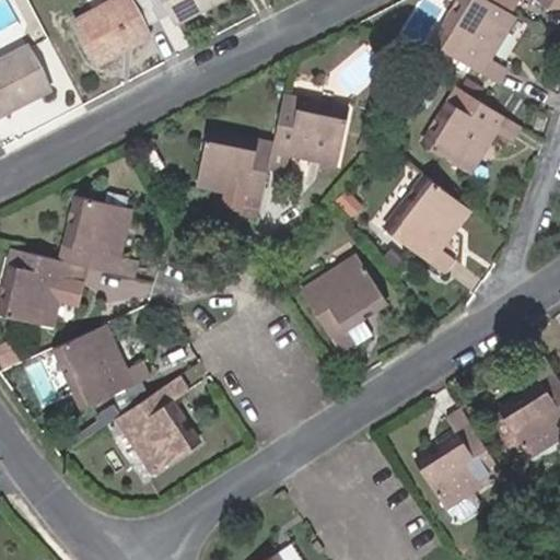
[(141,26),(155,20),(144,0),(107,0),(68,21),(89,60),(123,41),(126,48),(148,37),(141,26)]
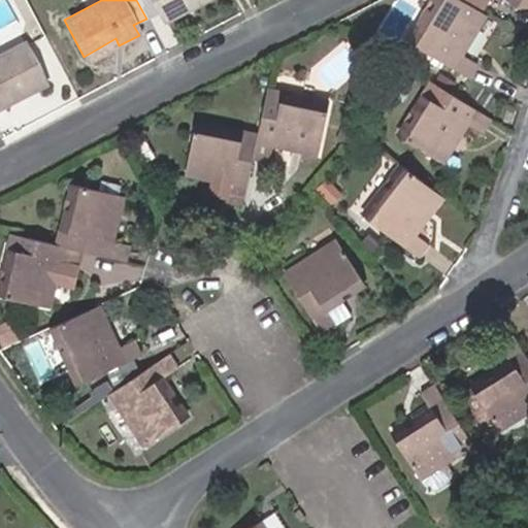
[(136,0),(146,19),(158,12),(162,24),(180,13),(177,6),(190,0),(136,0)]
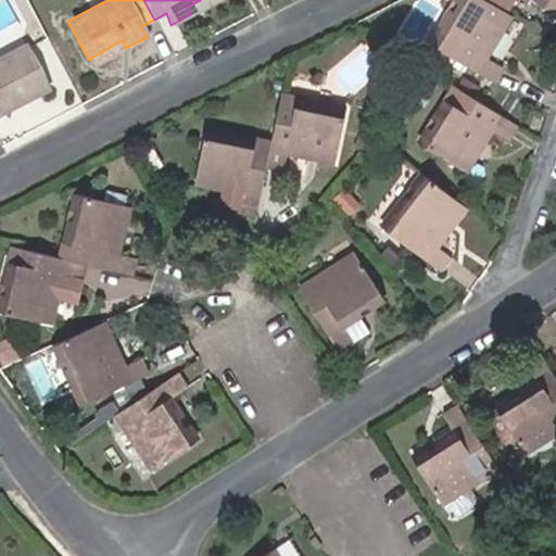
[(200,0),(187,7),(190,14),(217,0),(200,0)]
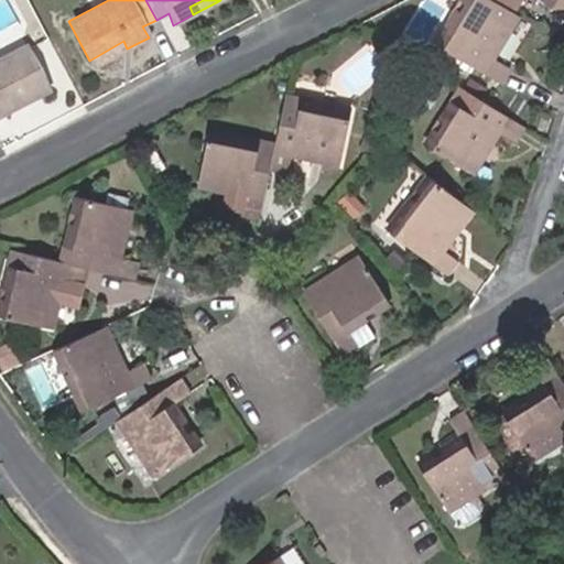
[(490,0),(462,0),(436,42),(501,83),(510,68),(491,56),(503,38),(499,34),(503,25),(509,29),(517,17),(514,15),(490,0)]
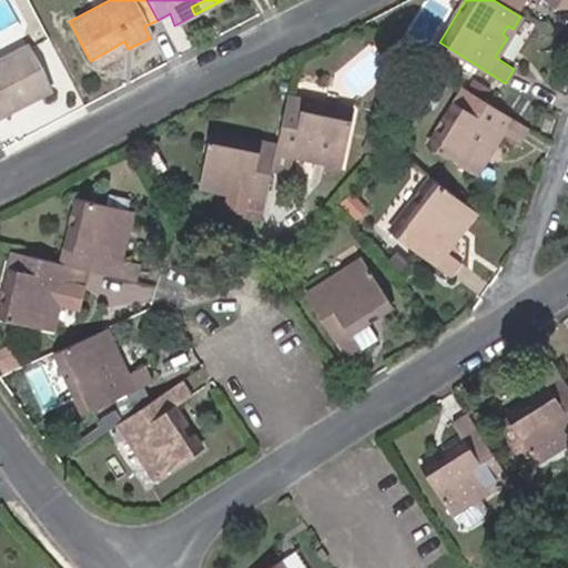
[(494,0),(518,16),(527,0),(543,0),(556,8),(560,0),(494,0)]
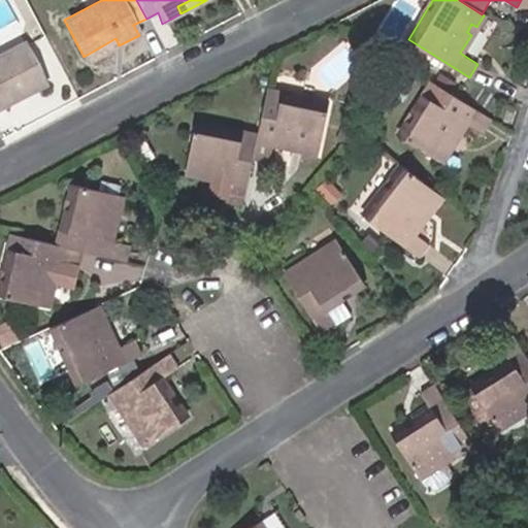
[(471,35),(476,27),(471,24),(467,32),(471,35)]
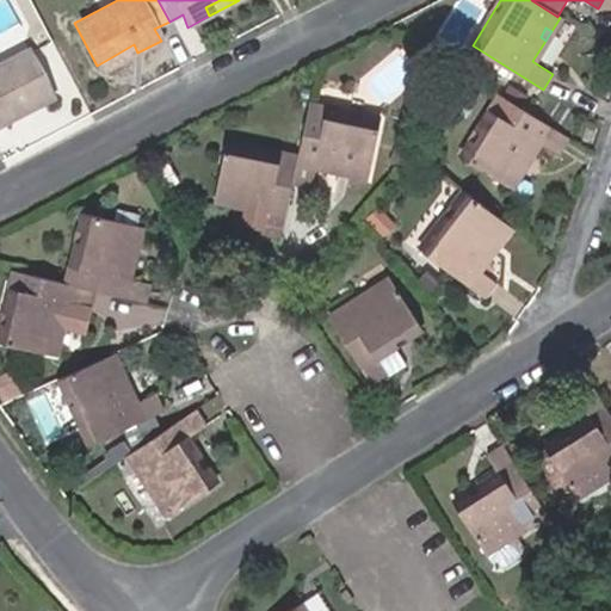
[(99,71),(137,53),(134,44),(97,66),(99,71)]
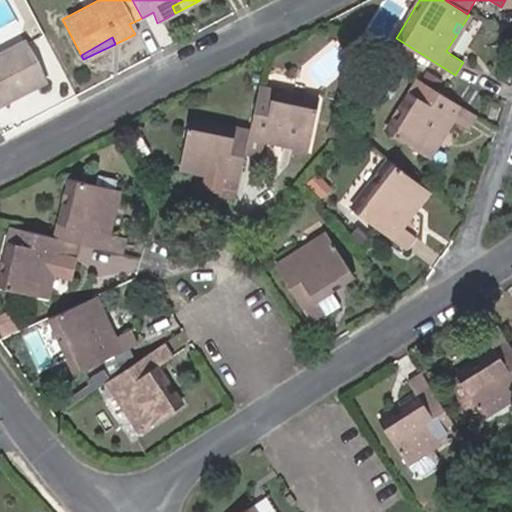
[(0,102),(1,102),(0,100),(0,95),(37,76),(17,40),(0,48),(0,102)]
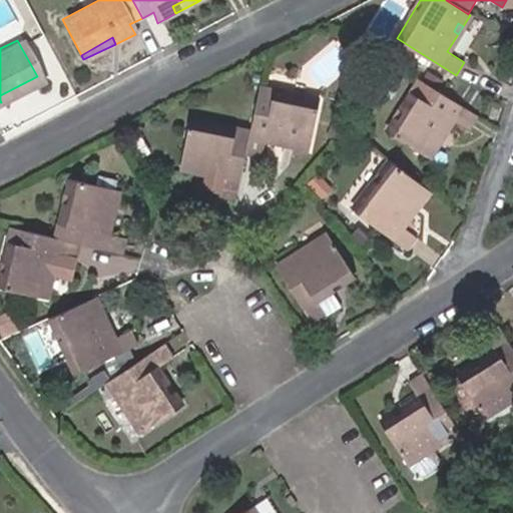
[(0,95),(0,100),(1,102),(40,82),(37,76),(0,95)]
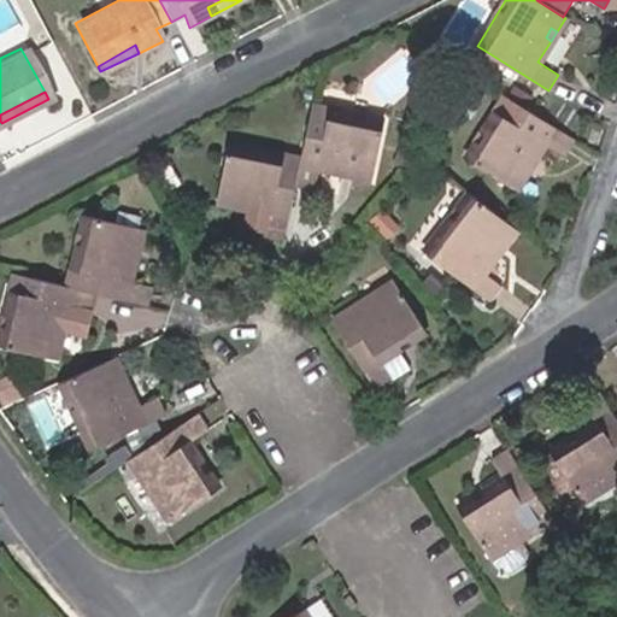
[(435,98),(427,97),(422,115),(430,117),(435,98)]
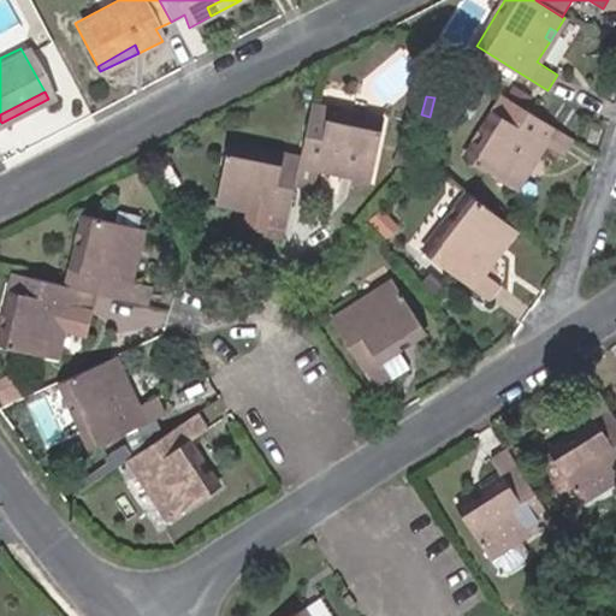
[(562,155),(572,140),(503,96),(465,158),(513,190),(525,172),(519,169),(523,160),(529,164),(543,143),(562,155)]
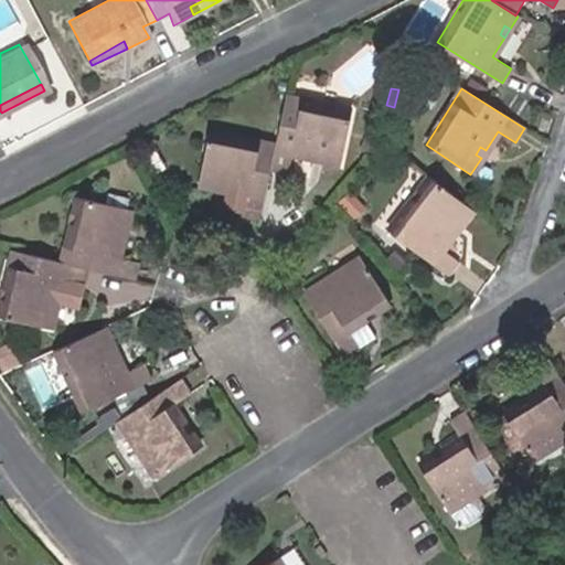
[(351,114),(284,98),(274,147),(268,172),(286,178),(291,156),(311,160),(313,153),(323,157),(321,162),(339,166),(351,114)]
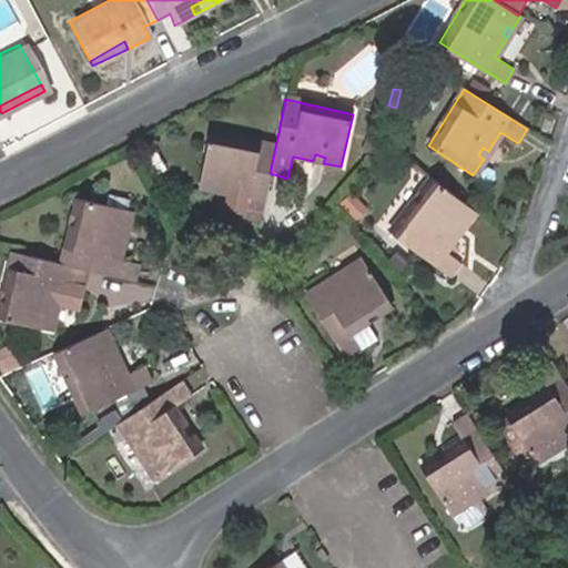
[(270,173),(275,148),(209,133),(196,188),(214,192),(215,184),(225,186),(224,194),(226,194),(223,210),(242,214),(241,220),(259,224),(270,173)]
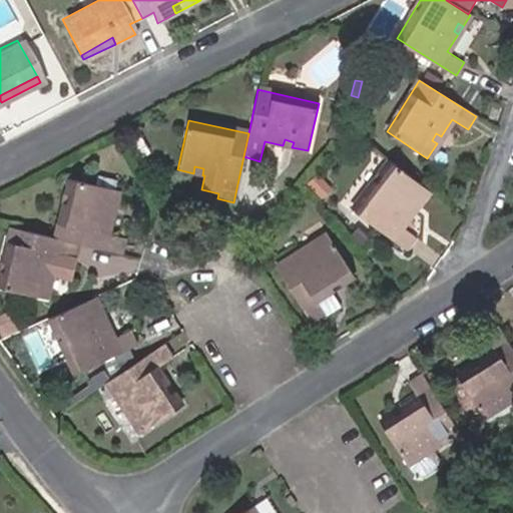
[(437,143),(441,136),(436,133),(432,140),(437,143)]
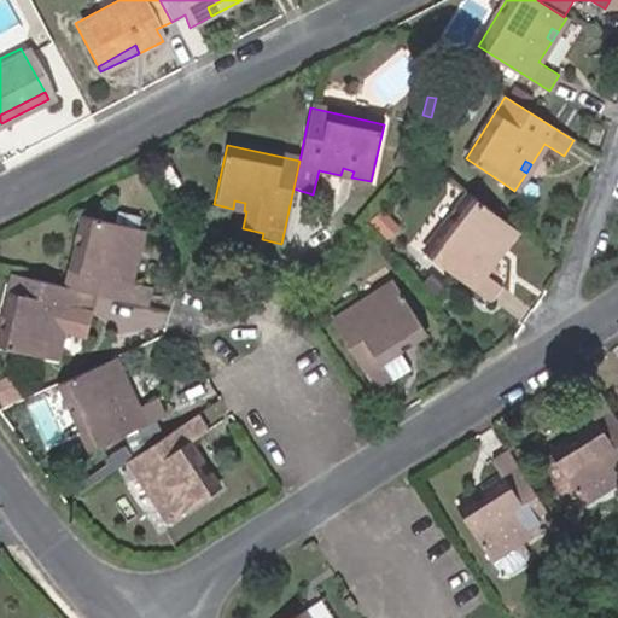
[(507,245),(517,232),(471,196),(427,254),(493,303),(503,289),(483,275),(500,254),(495,250),(501,242),(507,245)]
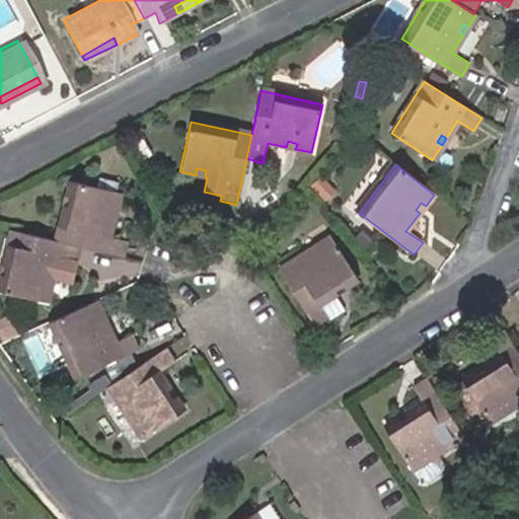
[(196,175),(205,177),(206,170),(197,168),(196,175)]
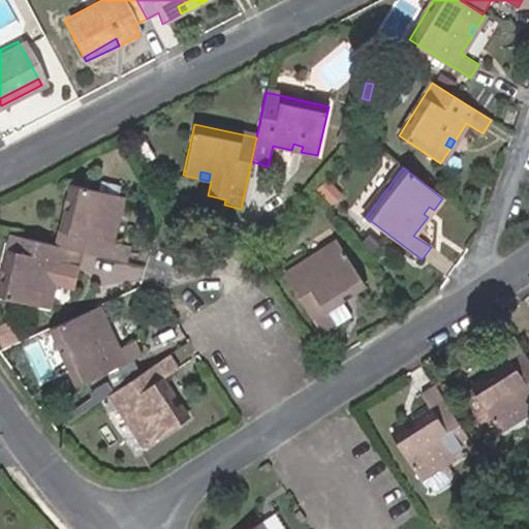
[(81,250),(126,261),(130,245),(110,241),(115,220),(110,218),(111,210),(117,212),(121,194),(70,181),(55,243),(81,250)]
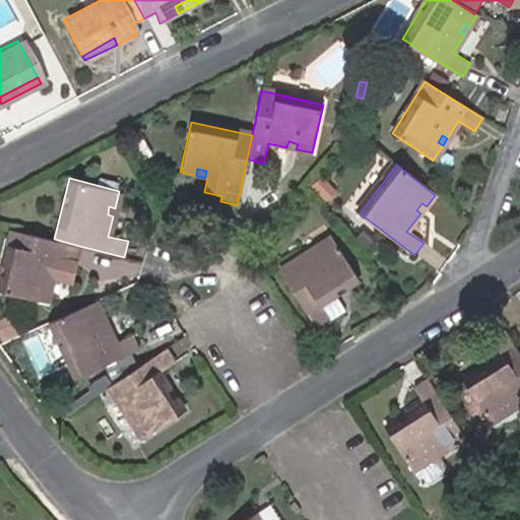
[(334,194),(321,180),(312,189),(325,202),(334,194)]
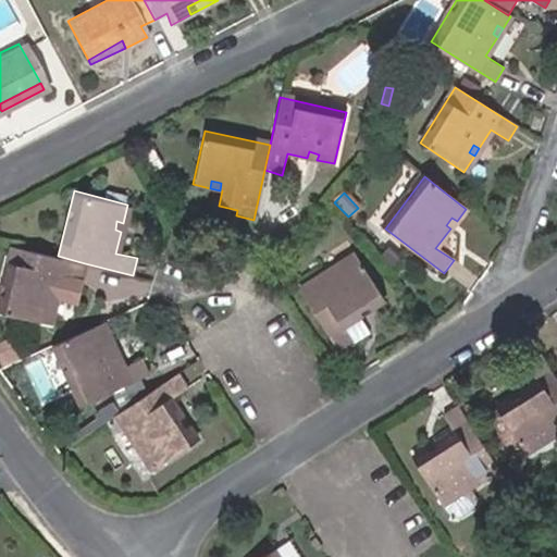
[(450,229),(457,221),(452,218),(446,225),(450,229)]
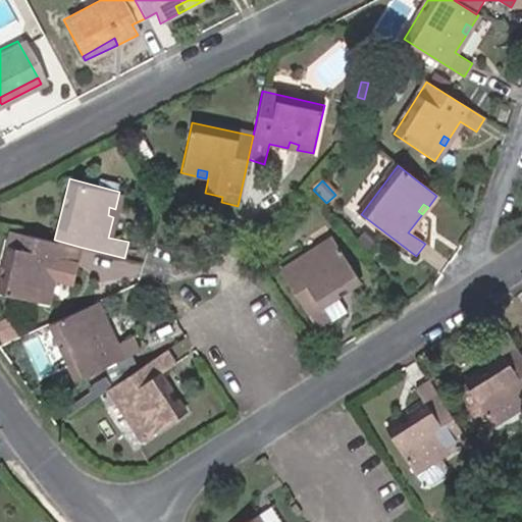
[(54,240),(10,229),(0,269),(0,292),(44,302),(48,288),(43,285),(45,276),(50,278),(68,283),(73,263),(75,264),(80,247),(54,240)]
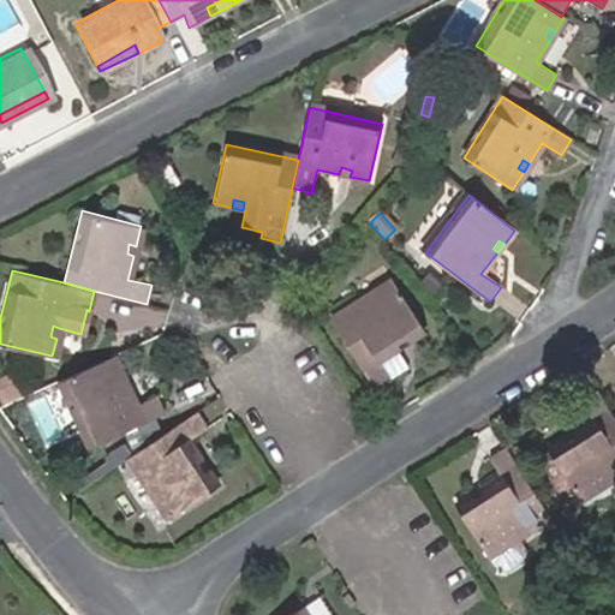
[(402,350),(404,350),(400,342),(410,336),(413,342),(428,333),(396,284),(334,323),(378,393),(396,382),(383,362),(402,350)]
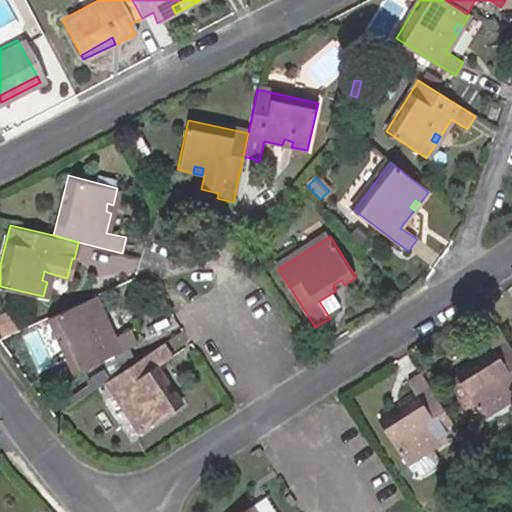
[(333,285),(336,291),(344,285),(341,280),(333,285)]
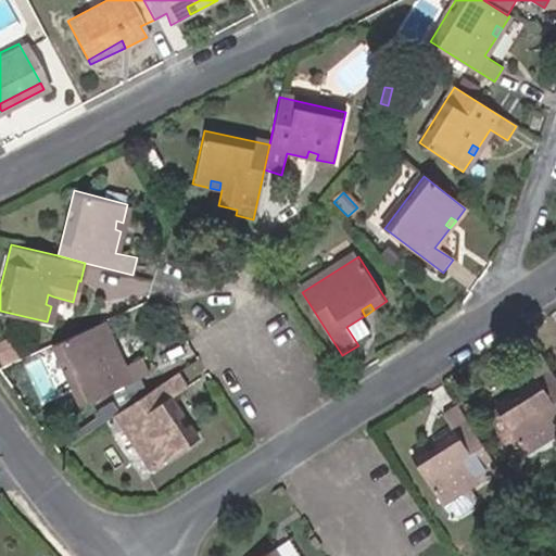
[(364,316),(346,327),(357,344),(374,333),(364,316)]
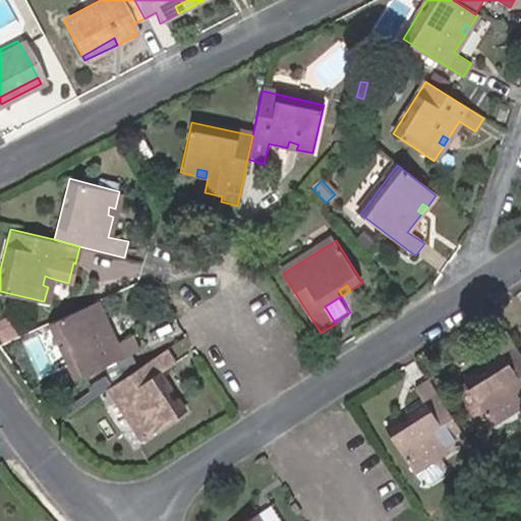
[(97,300),(51,321),(76,380),(141,351),(135,337),(116,345),(107,325),(102,328),(99,319),(104,316),(97,300)]
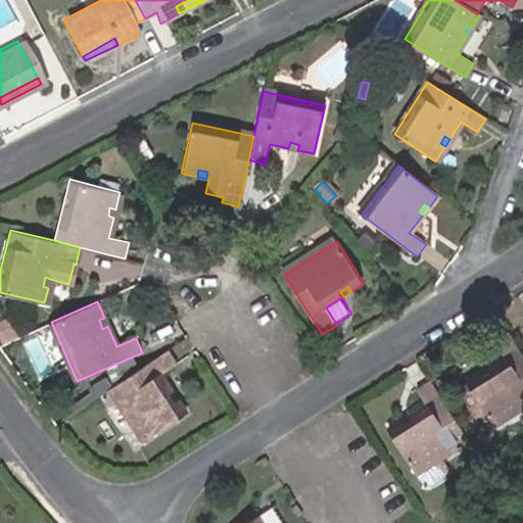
[(102,329),(107,326),(104,318),(99,320),(102,329)]
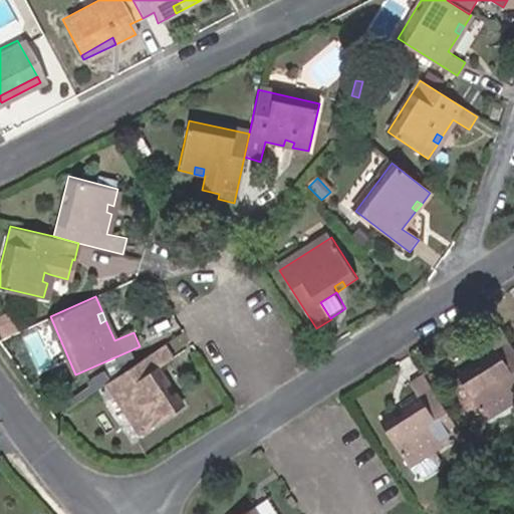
[(9,314),(0,317),(0,331),(3,337),(17,331),(9,314)]
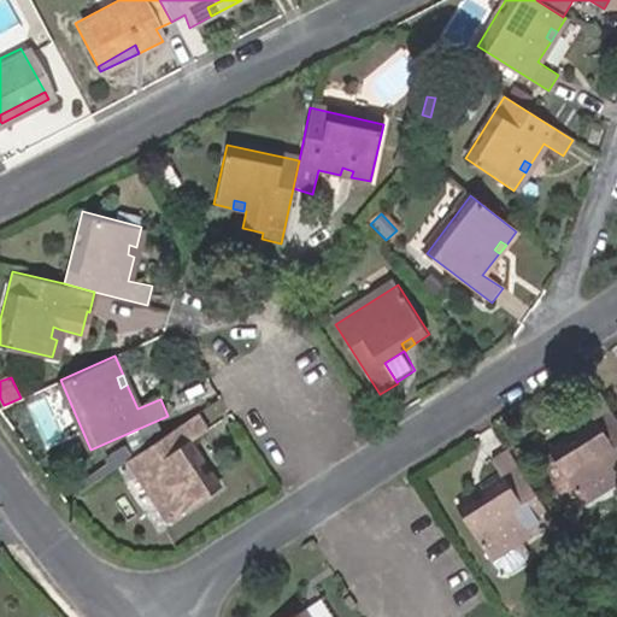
[(581,503),(616,480),(616,422),(600,395),(585,404),(595,424),(576,438),(580,444),(569,450),(566,445),(551,453),(581,503)]
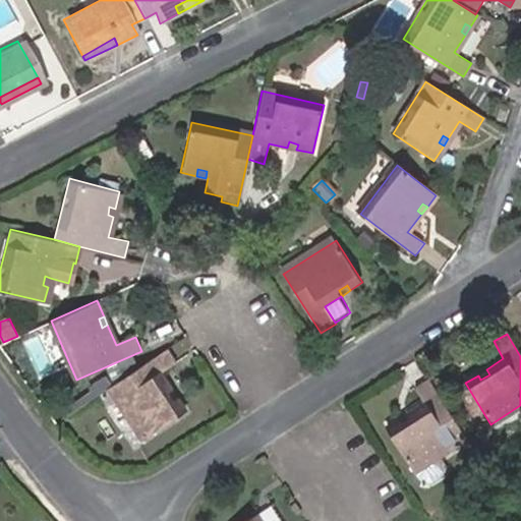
[(168,347),(110,385),(146,440),(188,412),(179,398),(174,401),(169,394),(174,390),(163,372),(178,362),(168,347)]
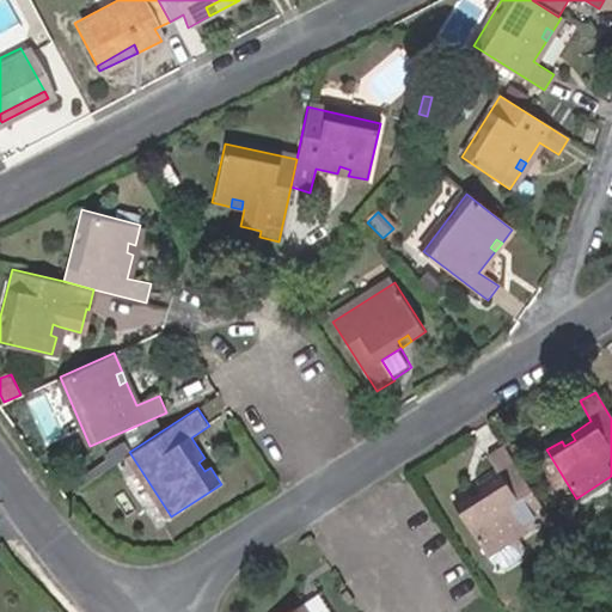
[(571,434),(562,441),(564,446),(575,440),(571,434)]
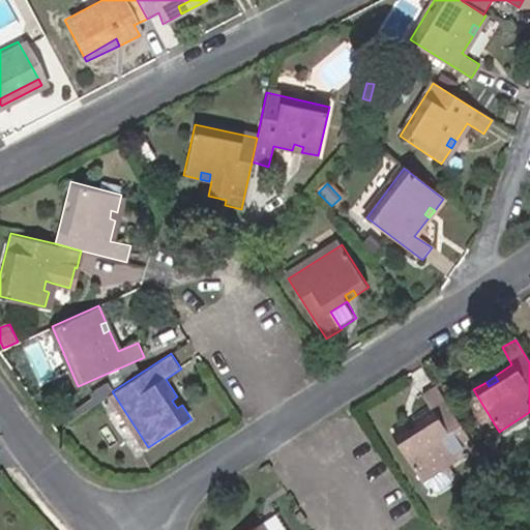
[(419,479),(473,445),(436,386),(423,394),(431,408),(412,418),(389,432),(393,437),(419,479)]
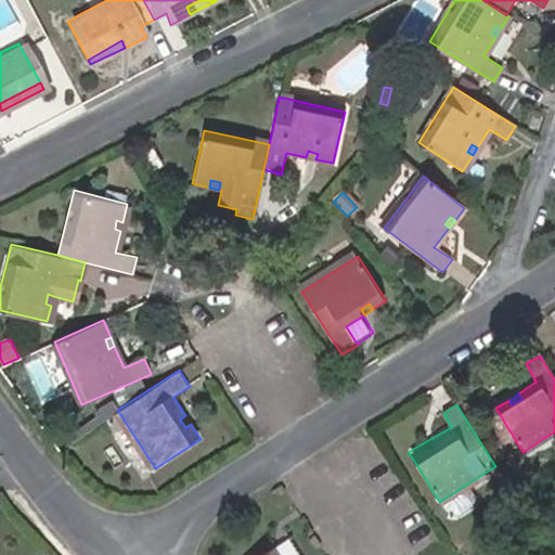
[(185,427),(191,424),(185,415),(180,420),(185,427)]
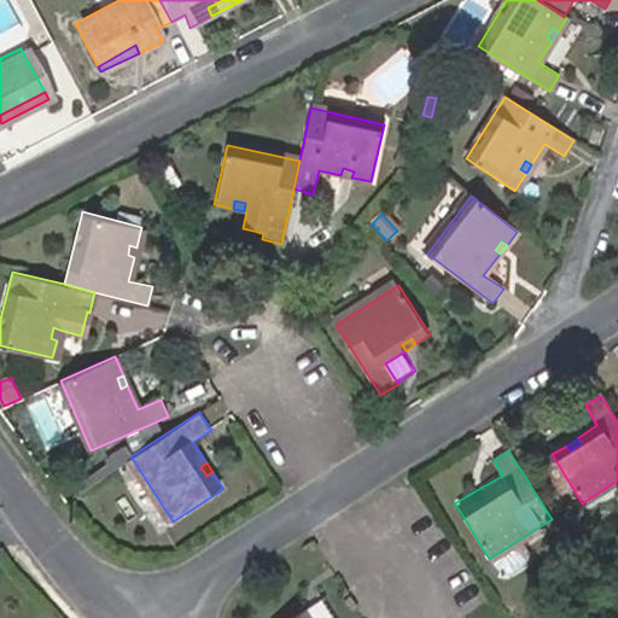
[(331,617),(321,600),(305,608),(310,617),(331,617)]
